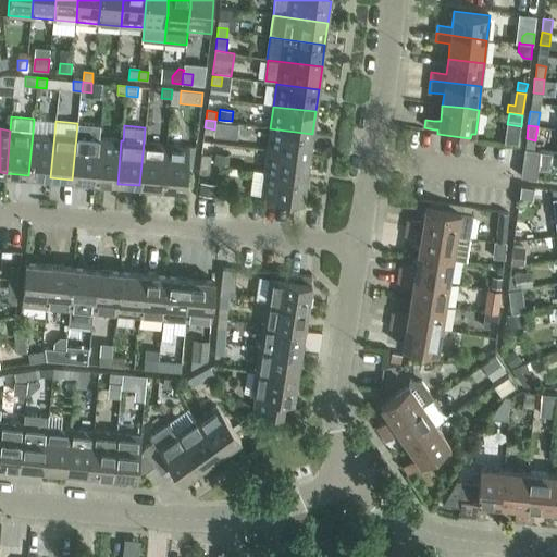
[(270,128),(268,150),(309,156),(312,134),(270,128)]
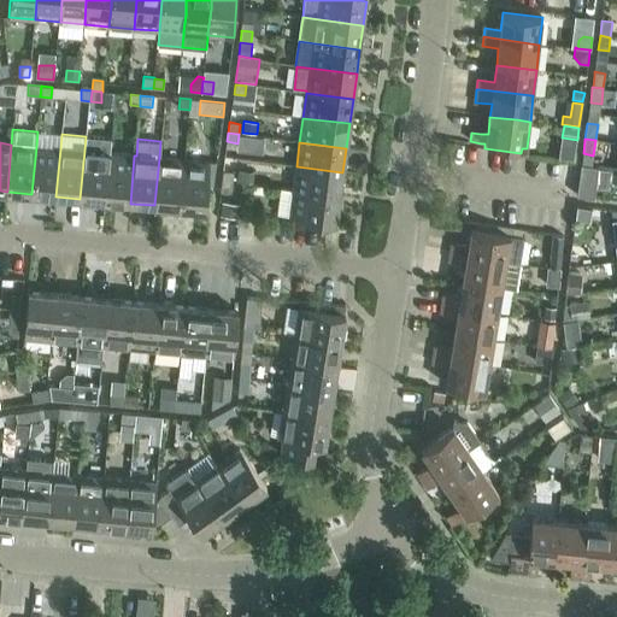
[(36,147),(31,194),(56,197),(60,148),(36,147)]
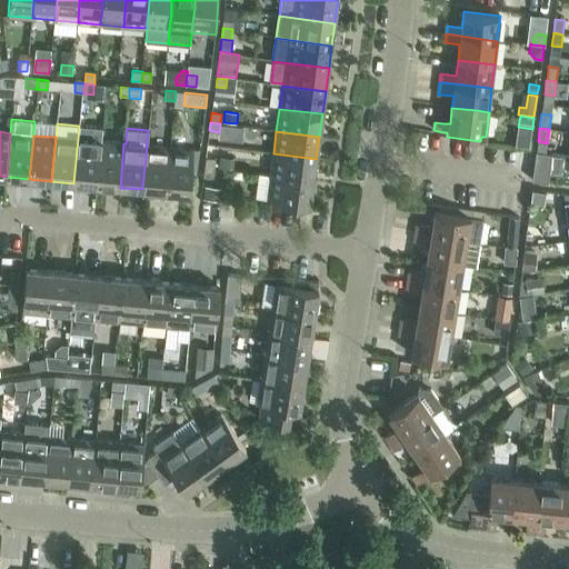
[(78,139),(73,183),(97,186),(100,141),(78,139)]
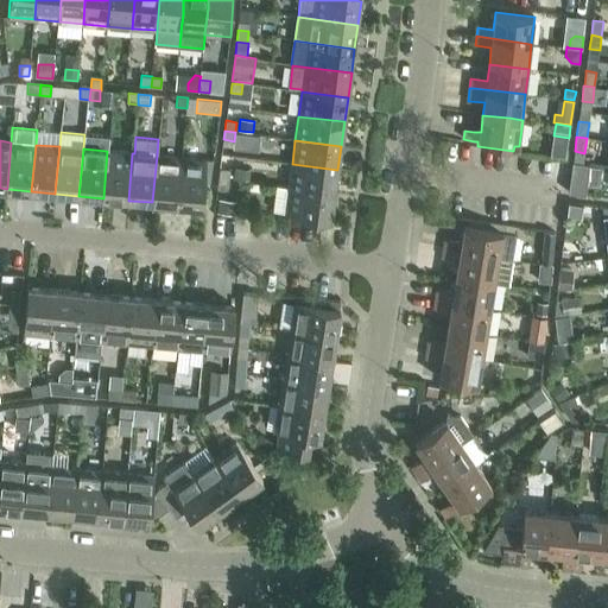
[(107,151),(103,198),(128,201),(132,153),(107,151)]
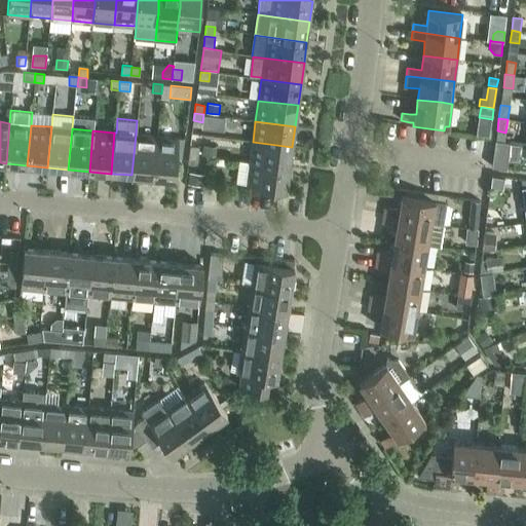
[(136,135),(132,175),(152,177),(156,137),(136,135)]
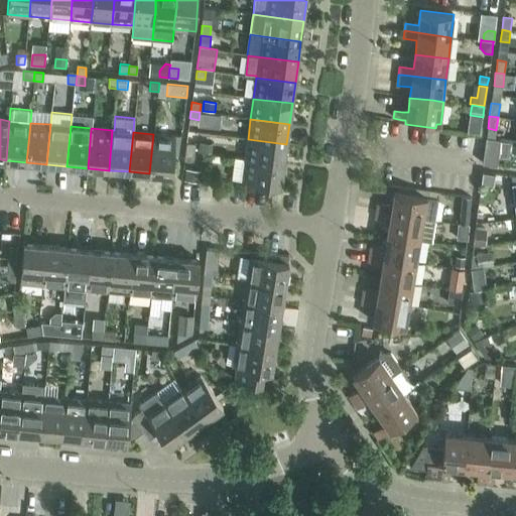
[(153,134),(149,173),(172,175),(175,136),(153,134)]
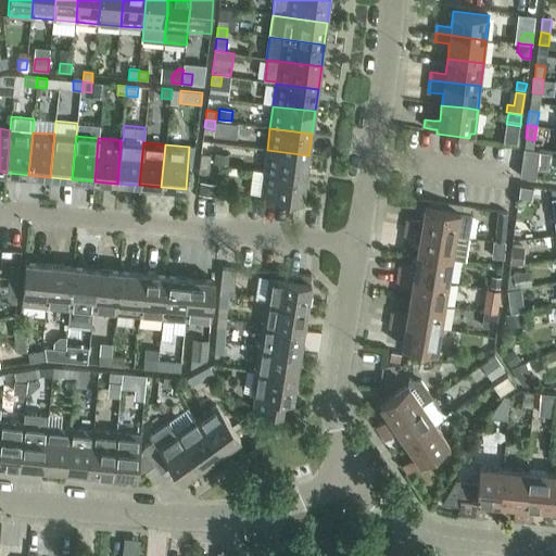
[(521,168),(520,176),(534,178),(535,168),(539,151),(539,150),(533,149),(523,148),(523,149),(521,163),(521,166),(521,168)]
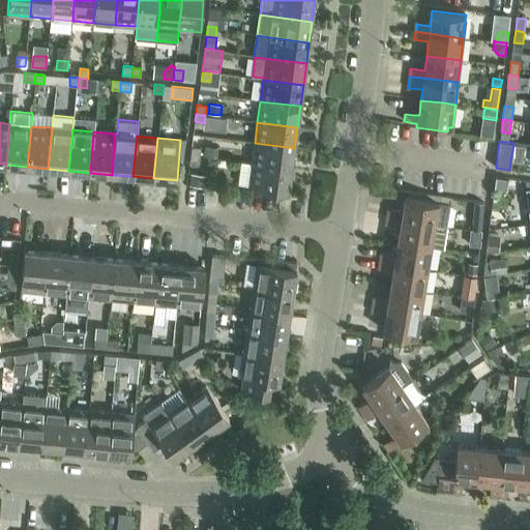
[(255,143),(252,164),(292,169),(294,148),(255,143)]
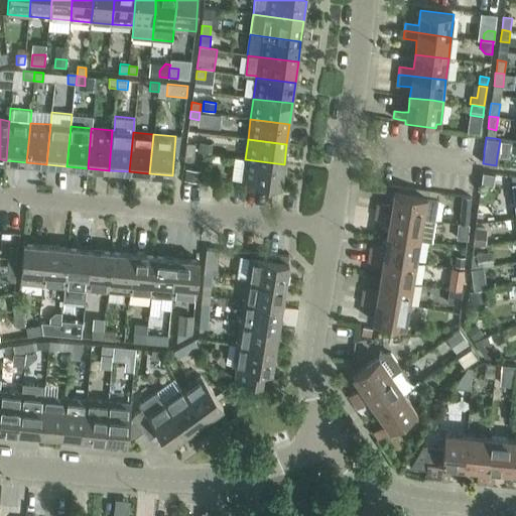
[(186,143),(185,151),(195,152),(196,144),(196,143),(186,141),(186,143)]
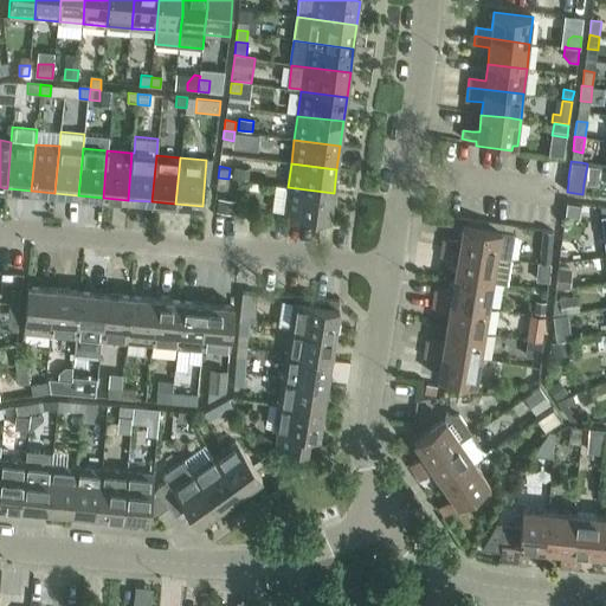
[(234,167),(233,178),(249,180),(250,168),(234,167)]
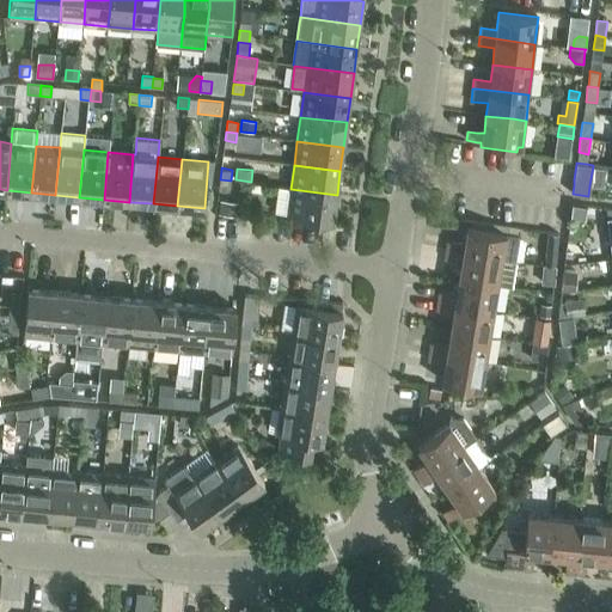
[(220,179),(219,190),(230,191),(231,181),(220,179)]
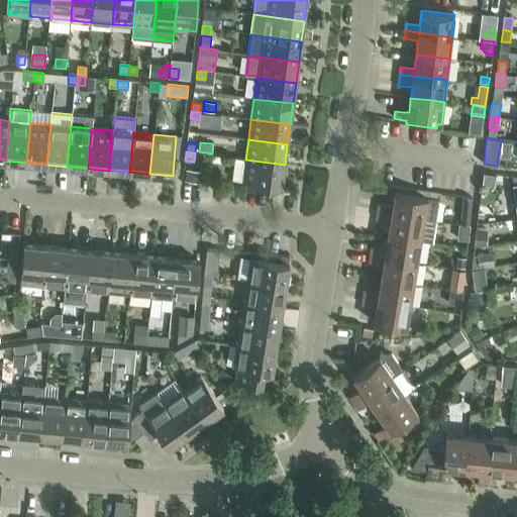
[(285,165),(245,160),(235,159),(232,180),(242,181),(242,182),(282,187),(285,165)]
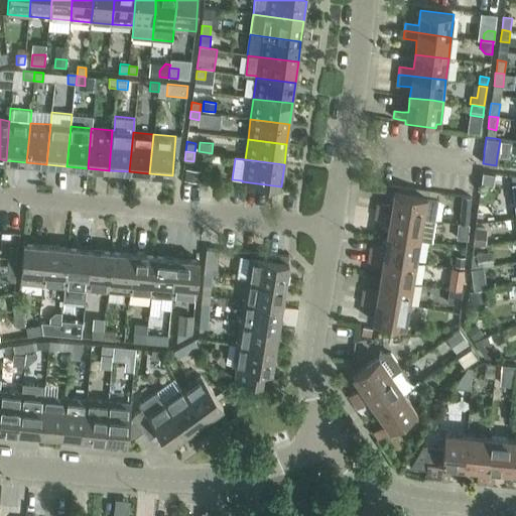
[(185,168),(184,180),(202,182),(203,171),(185,168)]
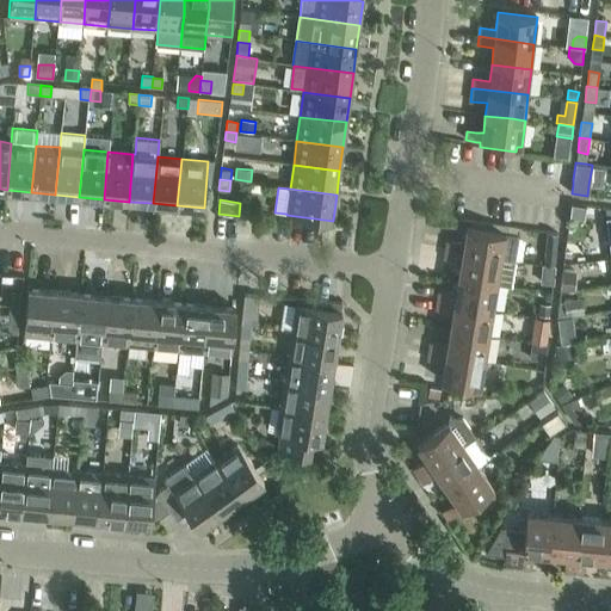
[(448,242),(446,251),(476,255),(514,261),(519,236),(506,234),(467,227),(464,245),(448,242)]
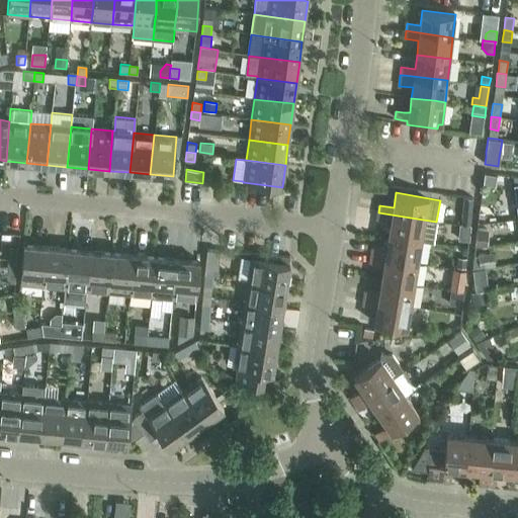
[(479,207),(477,224),(495,222),(495,221),(495,220),(495,217),(495,212),(495,209),(494,209),(479,207)]
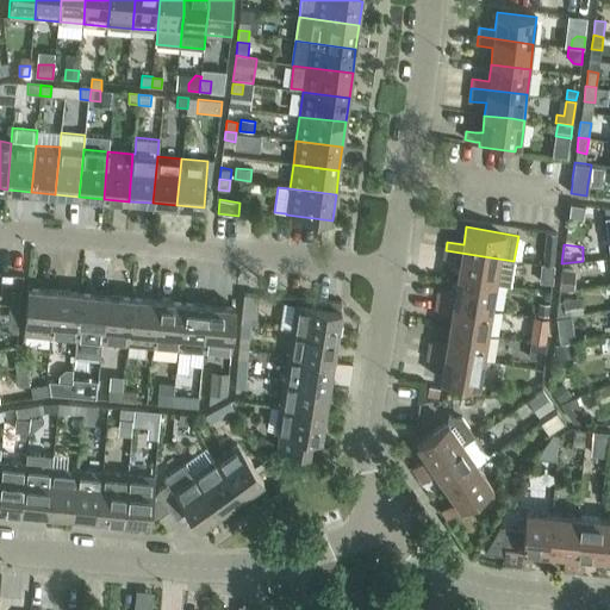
[(543,248),(542,263),(554,265),(556,249),(555,249),(546,248),(543,248)]
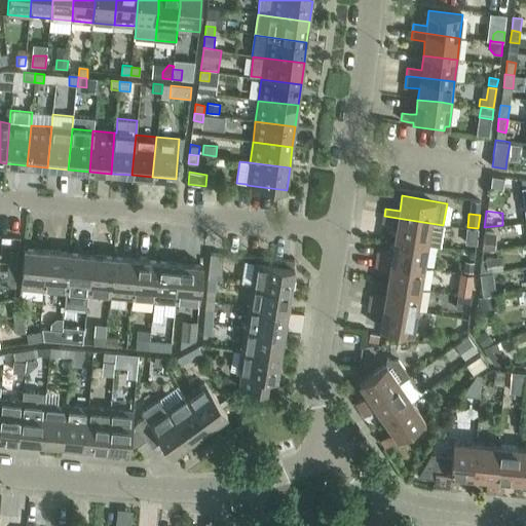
[(397,226),(395,239),(428,246),(440,248),(443,225),(410,220),(384,216),(382,224),(397,226)]
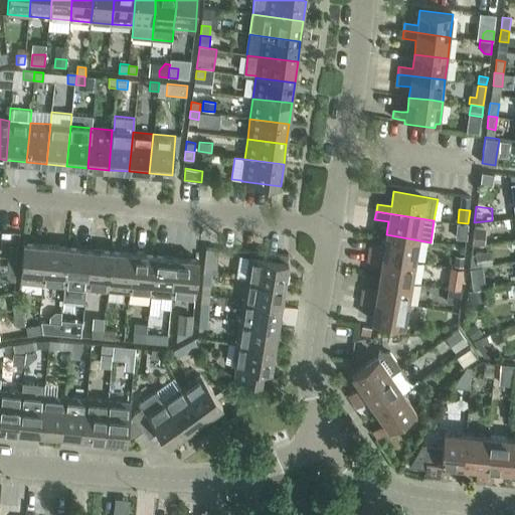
[(456,222),(455,238),(457,238),(458,238),(466,239),(468,239),(469,224),(468,224),(468,223),(458,222),(456,222)]
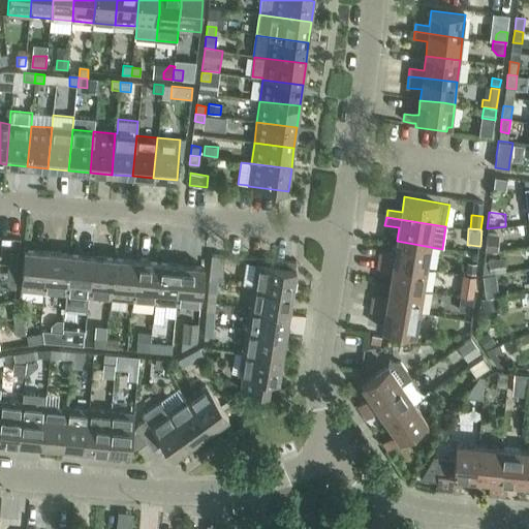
[(486,232),(485,250),(498,251),(499,234),(486,232)]
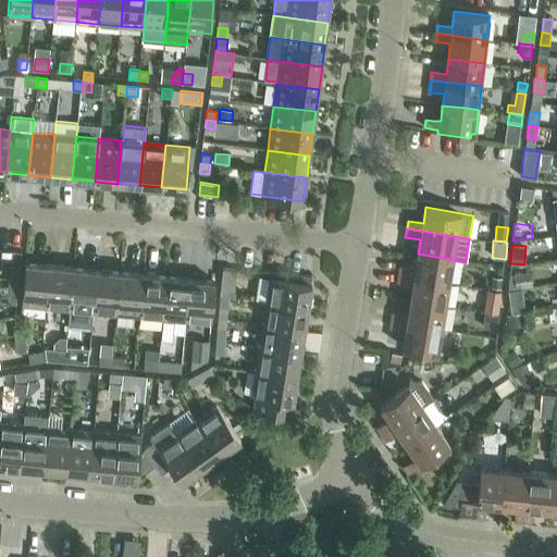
[(400,267),(399,275),(434,281),(449,283),(454,260),(418,254),(416,269),(400,267)]
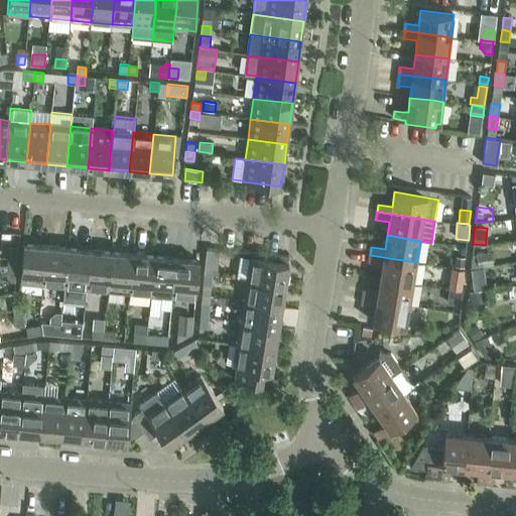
[(23,244),(19,281),(43,284),(46,246),(47,244),(23,242),(23,244)]
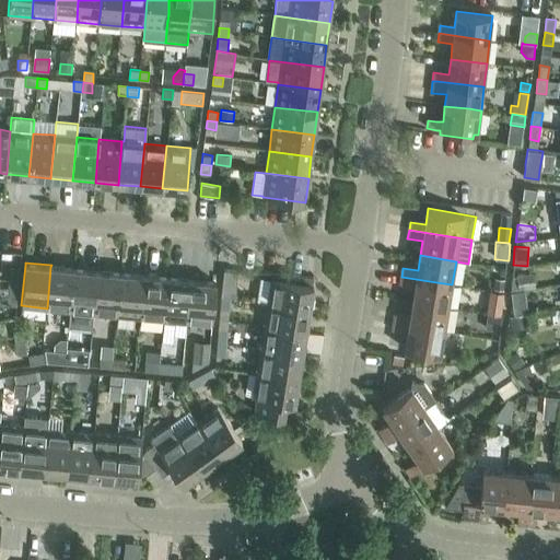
[(50,267),(47,308),(71,311),(74,269),(74,267),(51,265),(50,267)]
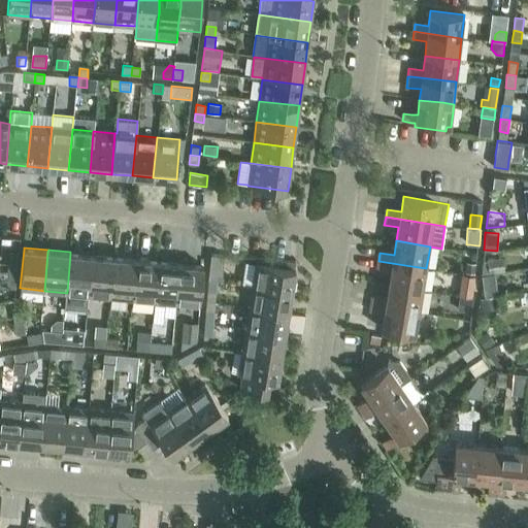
[(10,252),(8,265),(18,265),(19,253),(10,252)]
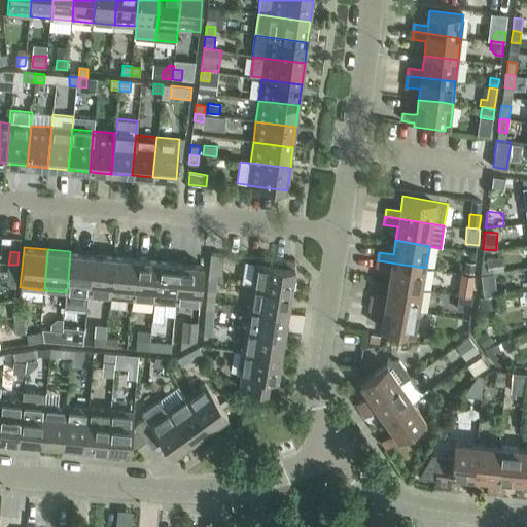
[(70,253),(67,292),(88,294),(89,294),(93,255),(93,253),(70,251),(70,253)]
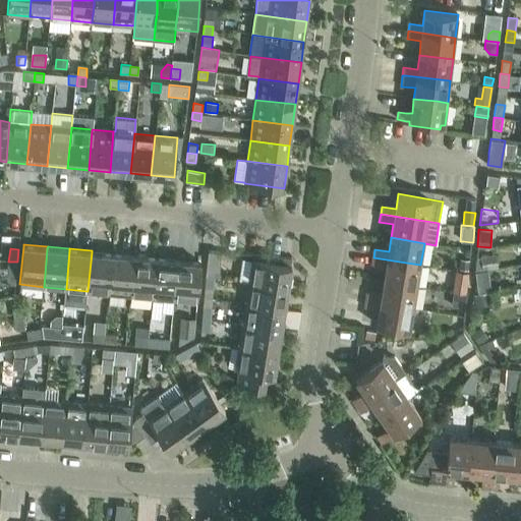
[(92,252),(88,291),(109,293),(113,254),(113,252),(92,250),(92,252)]
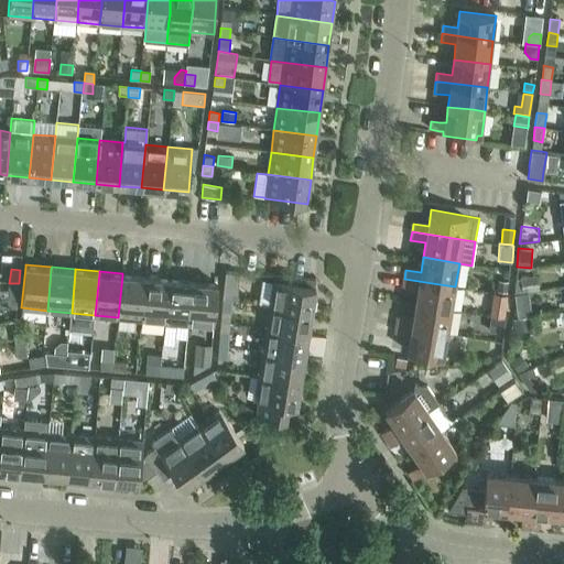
[(223,299),(232,300),(237,301),(240,273),(226,272),(223,299)]
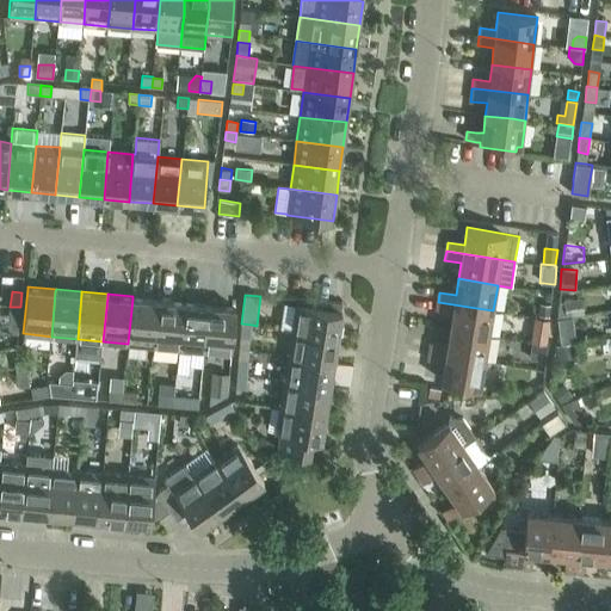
[(133,298),(128,344),(154,346),(158,302),(159,300),(133,296),(133,298)]
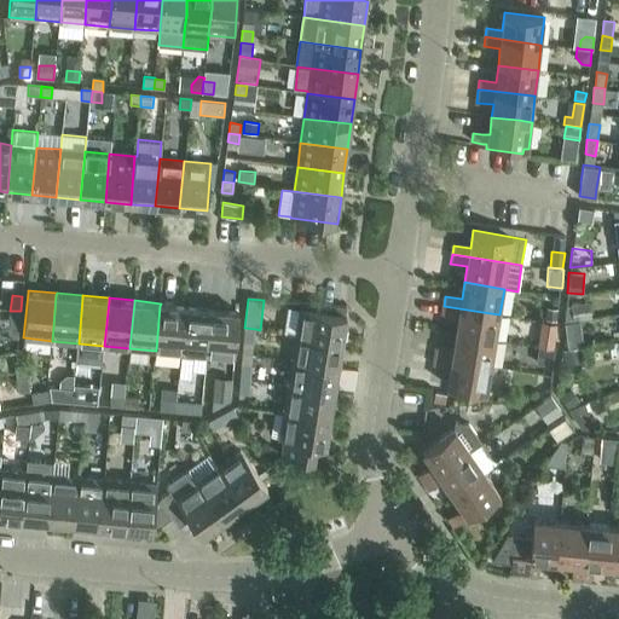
[(590,302),(571,305),(573,322),(593,319),(590,302)]
